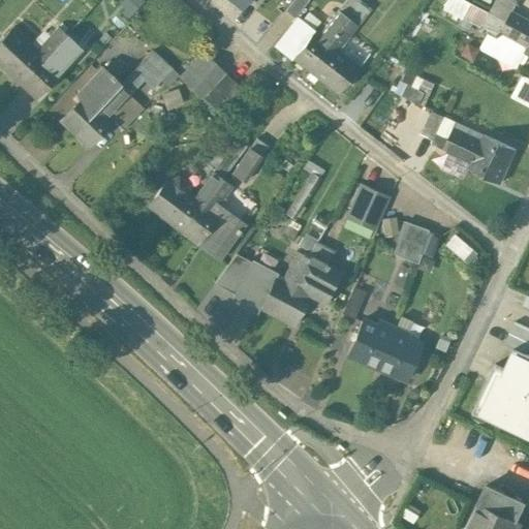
[(64,0),(59,6),(69,17),(84,0),(64,0)]
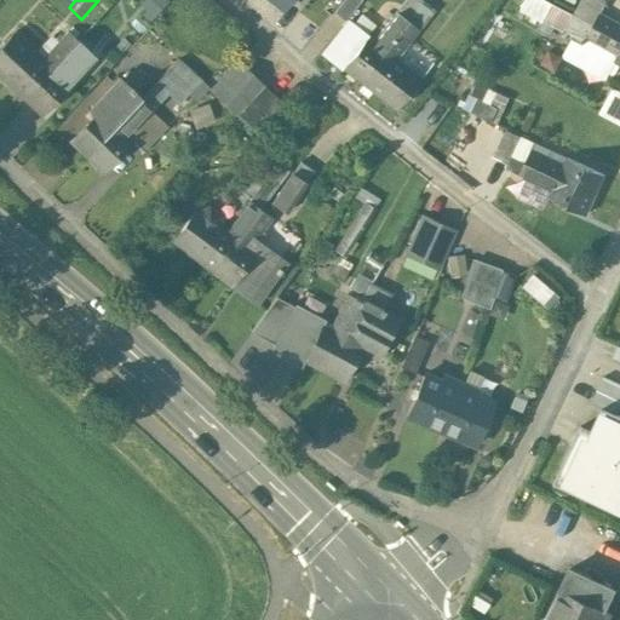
[(343,0),(334,12),(345,21),(361,0),(343,0)]
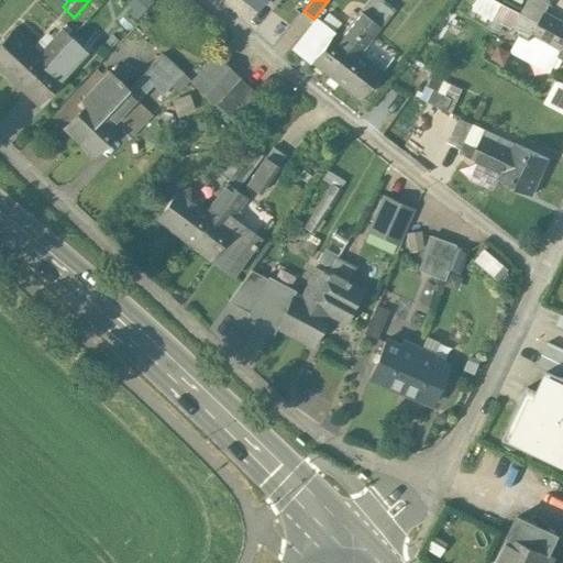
[(384,0),(367,0),(361,10),(371,19),(385,1),(384,0)]
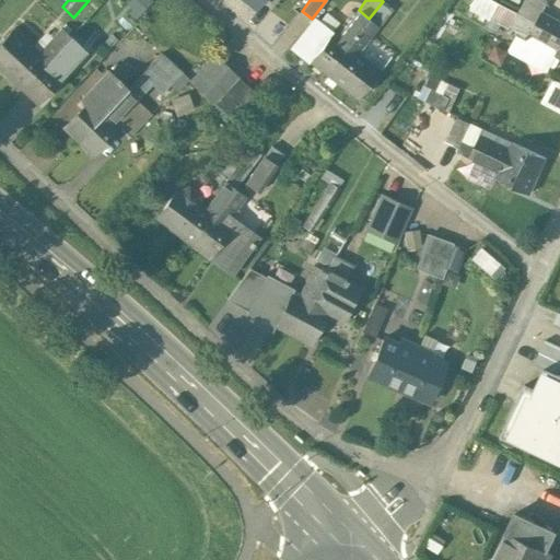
[(546,0),(526,0),(518,13),(536,23),(541,12),(543,12),(548,1),(546,0)]
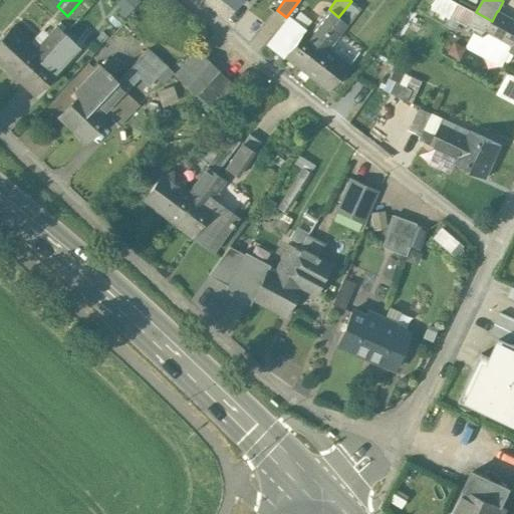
[(351,1),(338,17),(347,24),(360,8),(351,1)]
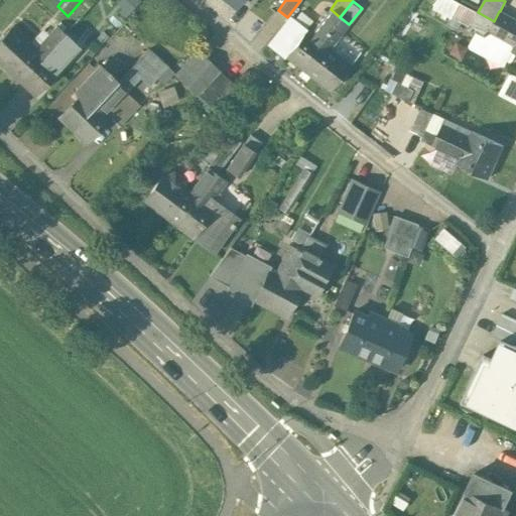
[(305,30),(293,20),(287,21),(269,44),(299,68),(340,17),(331,9),(311,33),(306,29),(305,30)]
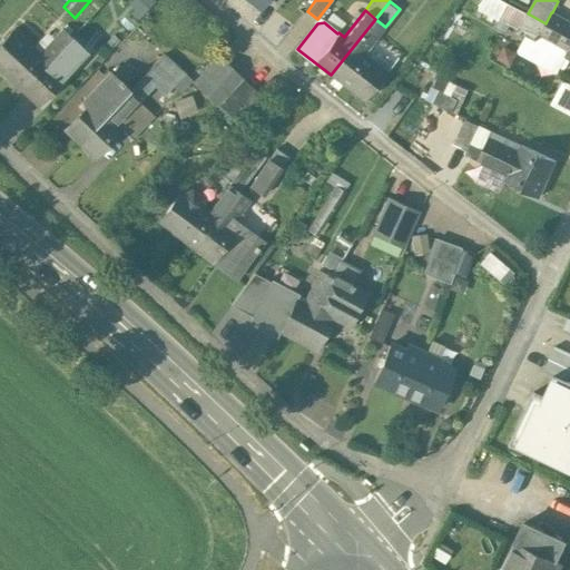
[(569,21),(552,12),(551,12),(546,23),(569,36),(569,21)]
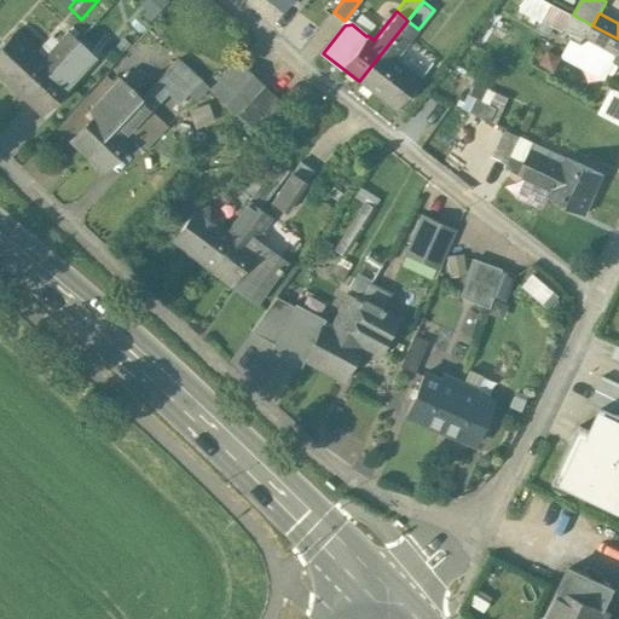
[(573,15),(563,33),(562,32),(561,34),(576,42),(583,45),(586,38),(585,38),(593,25),(573,15)]
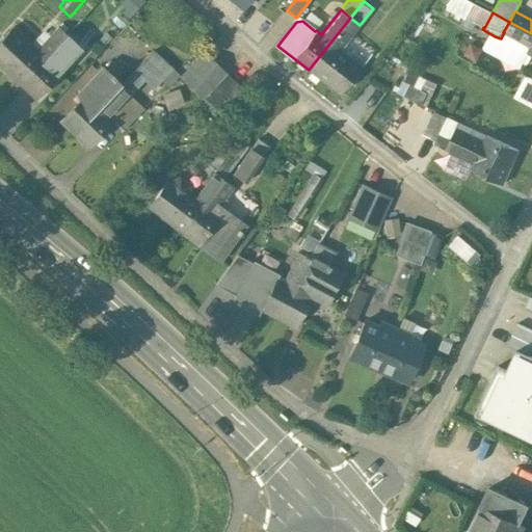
[(350,18),(309,70),(340,95),(363,67),(341,49),(360,25),(350,18)]
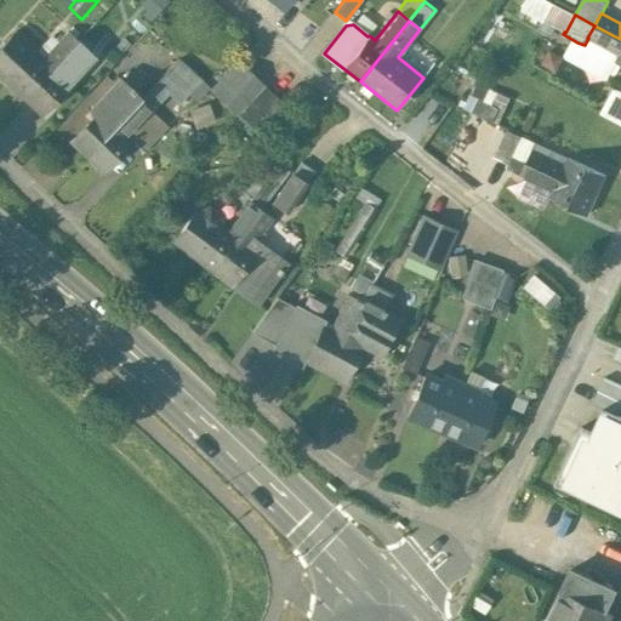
[(620,39),(594,26),(587,38),(588,38),(620,56),(616,62),(620,64),(620,39)]
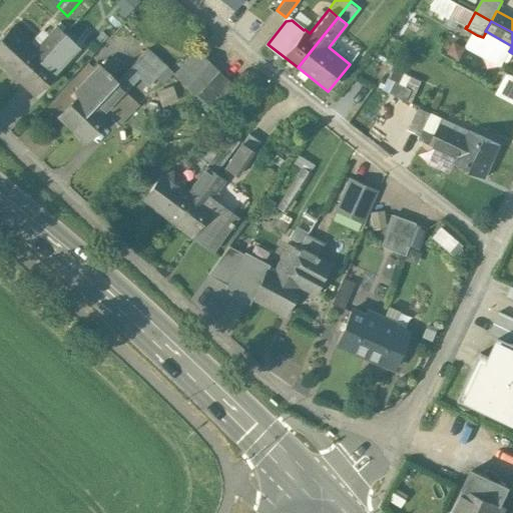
[(34,49),(11,27),(0,39),(0,57),(10,66),(6,70),(20,83),(65,34),(56,26),(34,49)]
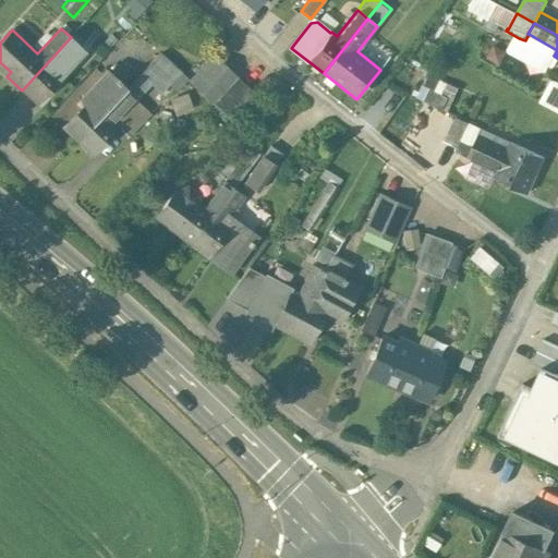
[(557,50),(529,34),(525,40),(519,38),(514,46),(513,47),(548,65),(549,65),(554,56),(557,50)]
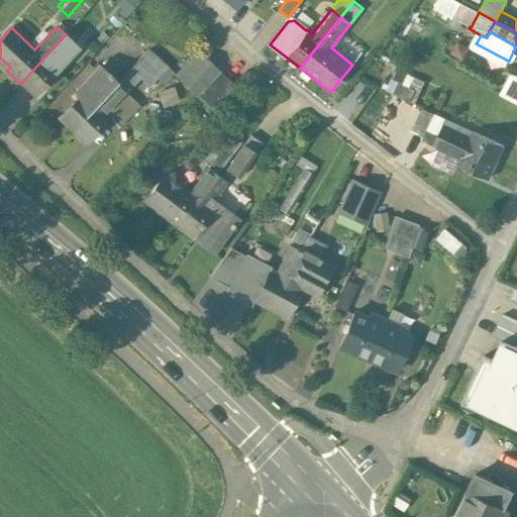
[(66,34),(20,84),(33,96),(57,71),(52,66),(74,41),(66,34)]
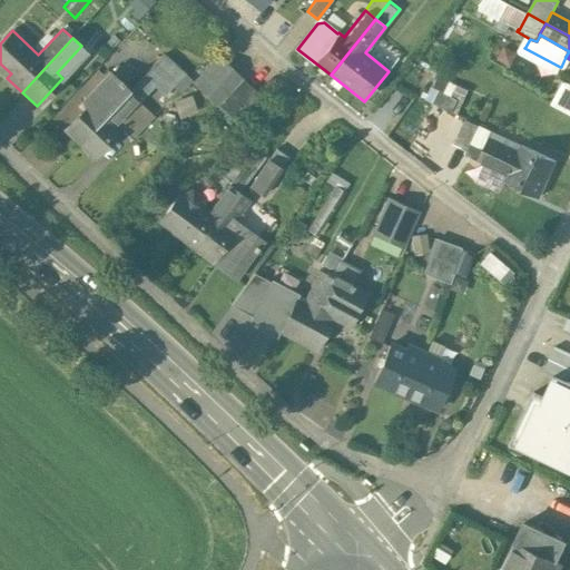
[(193,80),(165,55),(129,91),(130,92),(140,101),(155,86),(165,95),(174,86),(180,92),(193,80)]
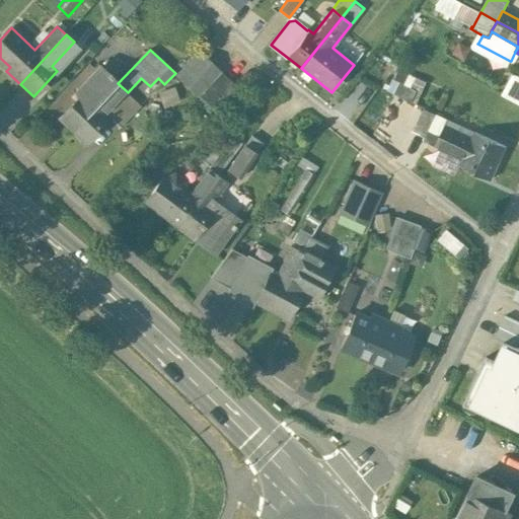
[(221,72),(200,53),(177,76),(199,95),(221,72)]
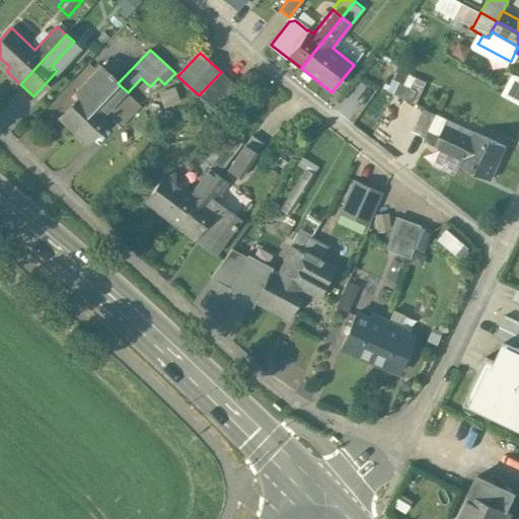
[(102,68),(78,93),(79,98),(78,99),(60,119),(73,132),(119,84),(118,83),(113,78),(114,76),(110,73),(109,75),(102,68)]
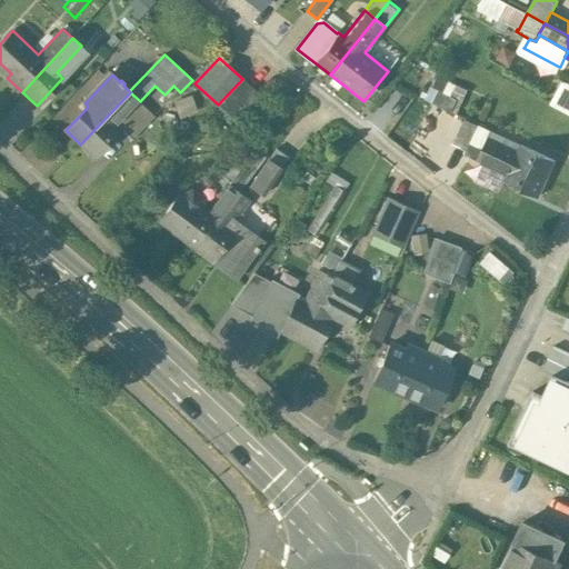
[(266,102),(242,79),(218,105),(242,128),(266,102)]
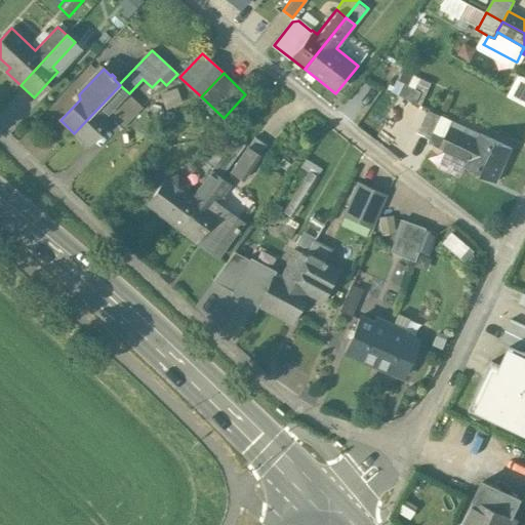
[(524,77),(521,75),(509,96),(524,105),(524,77)]
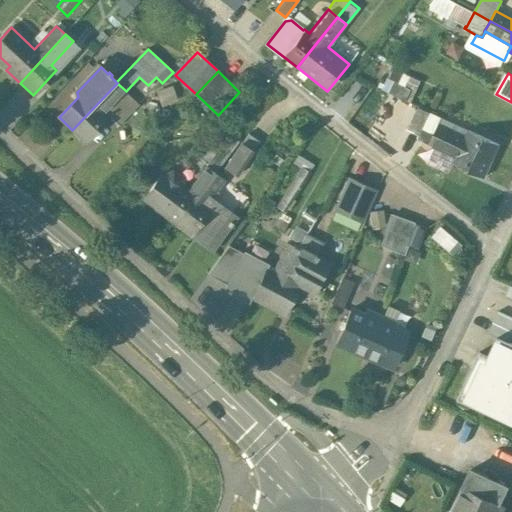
[(407,81),(404,87),(393,82),(388,92),(406,101),(414,84),(407,81)]
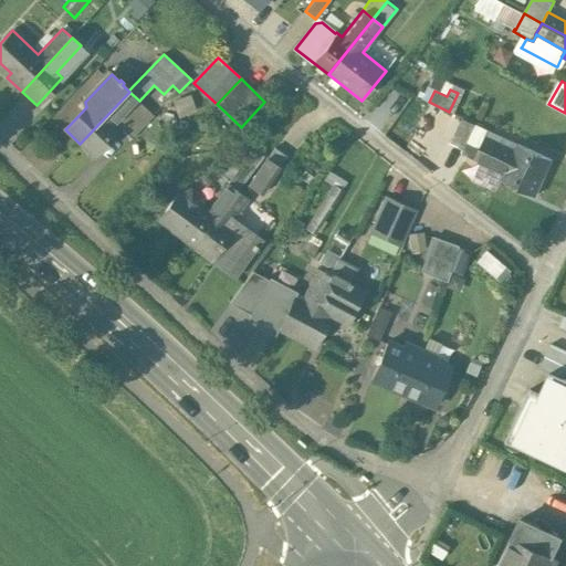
[(129,92),(80,144),(95,157),(121,129),(116,124),(138,101),(138,102),(139,101),(129,92)]
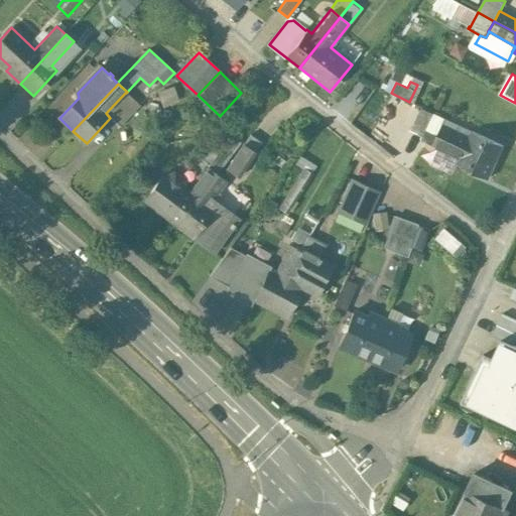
[(421,108),(410,131),(423,137),(427,129),(434,114),(421,108)]
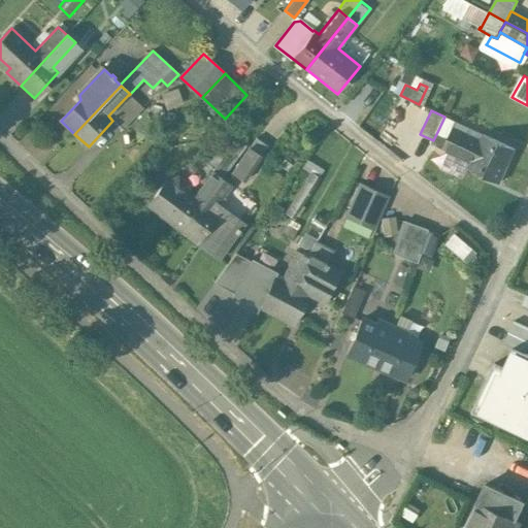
[(481,140),(453,127),(448,138),(507,166),(515,150),(484,135),(481,140)]
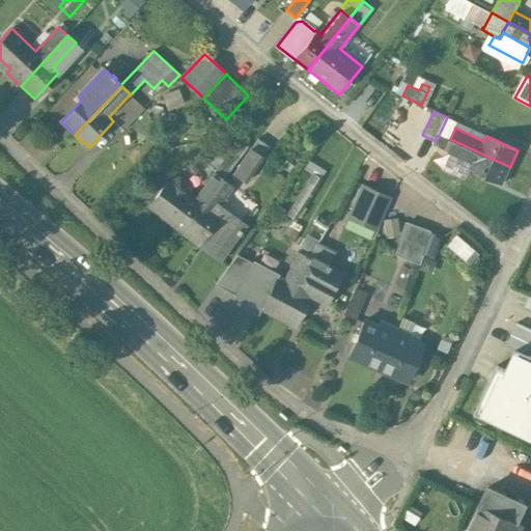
[(450,139),(440,133),(436,141),(435,143),(445,148),(450,139)]
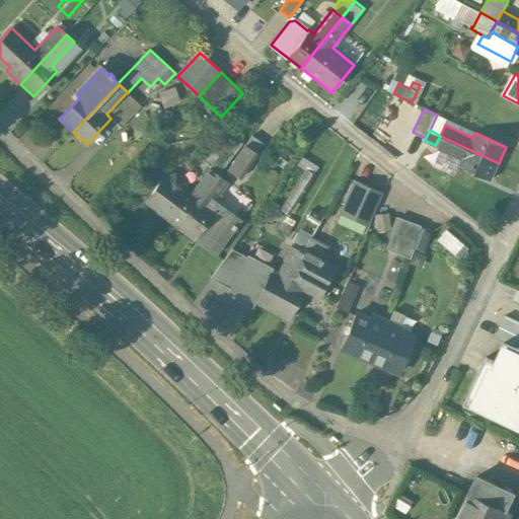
[(252,135),(228,169),(240,177),(257,152),(264,143),(252,135)]
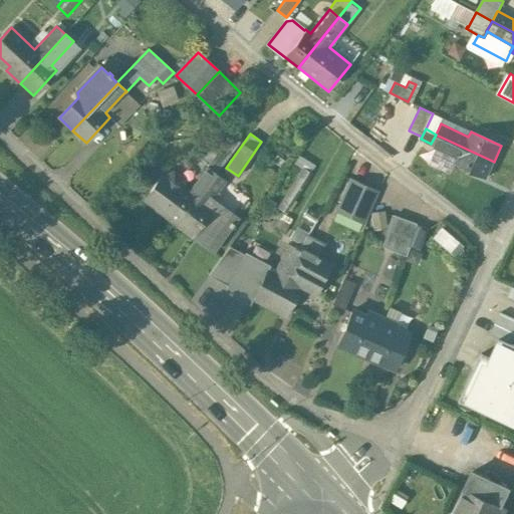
[(494,162),(436,135),(431,144),(431,145),(459,158),(456,163),(487,178),(494,162)]
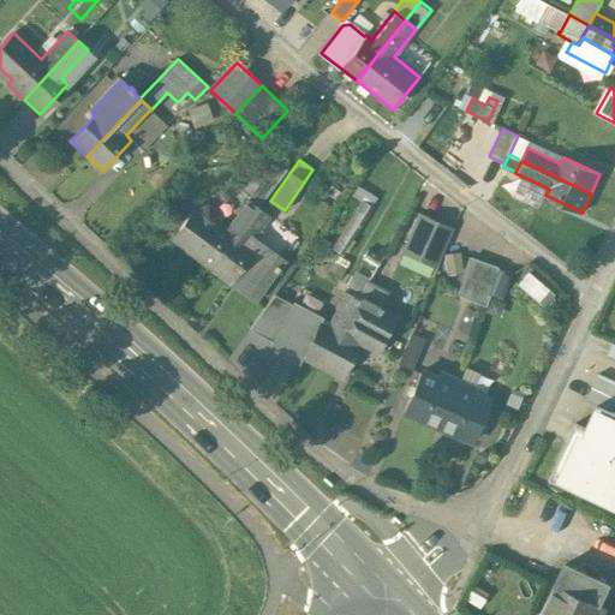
[(219,214),(207,206),(199,209),(196,207),(174,238),(197,255),(196,257),(213,270),(260,207),(276,183),(266,174),(227,228),(218,221),(219,214)]
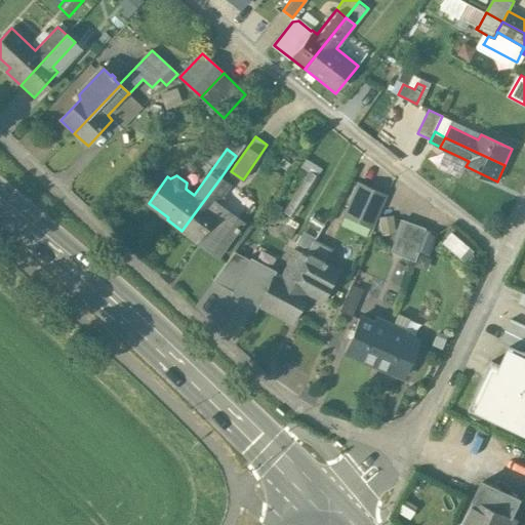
[(441,158),(429,149),(423,158),(436,165),(441,158)]
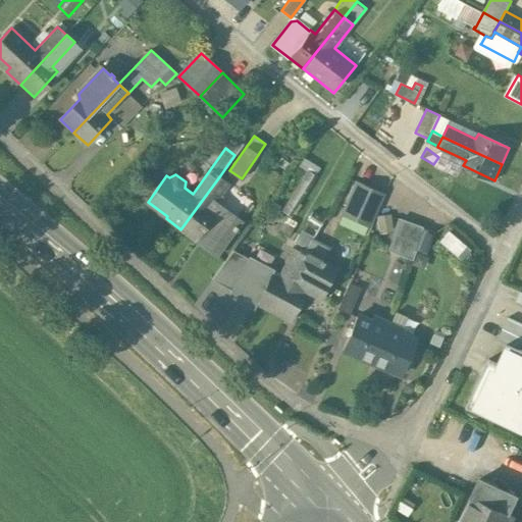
[(236,225),(212,208),(230,184),(220,175),(180,229),(215,253),(236,225)]
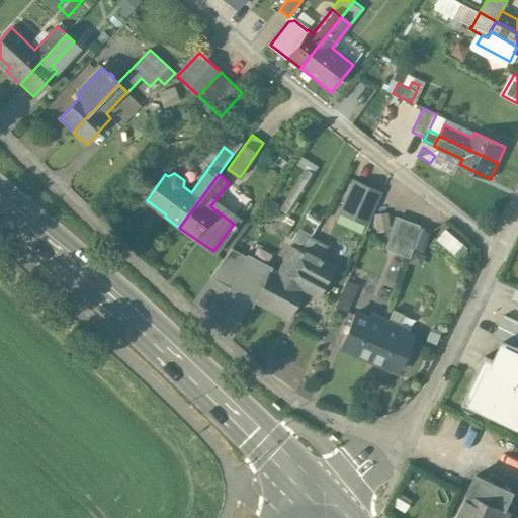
[(379,193),(354,181),(342,207),(368,220),(379,193)]
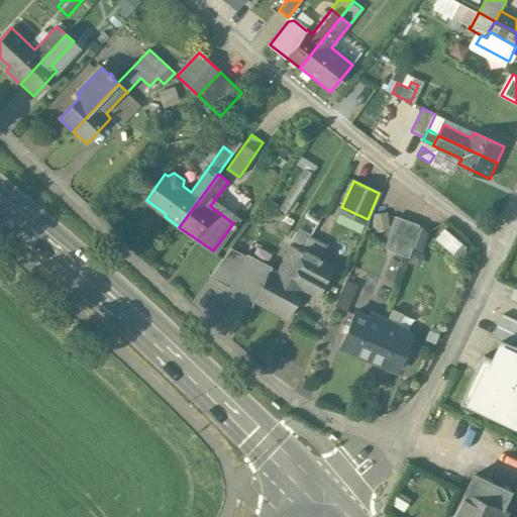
[(420,226),(397,217),(387,246),(410,254),(412,248),(412,247),(420,226)]
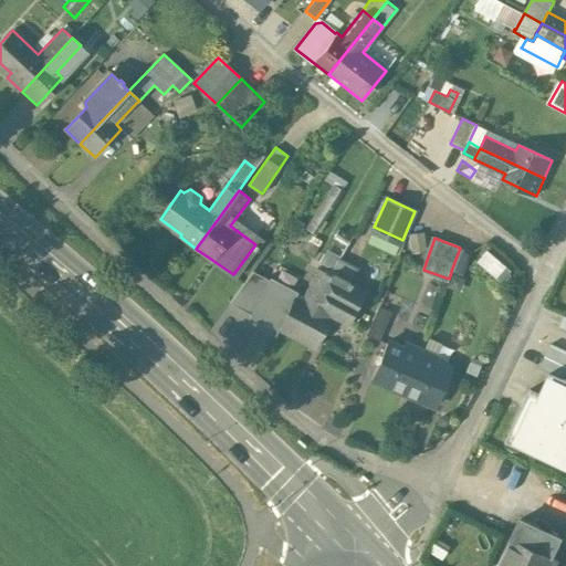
[(504,278),(514,265),(490,247),(481,258),(504,278)]
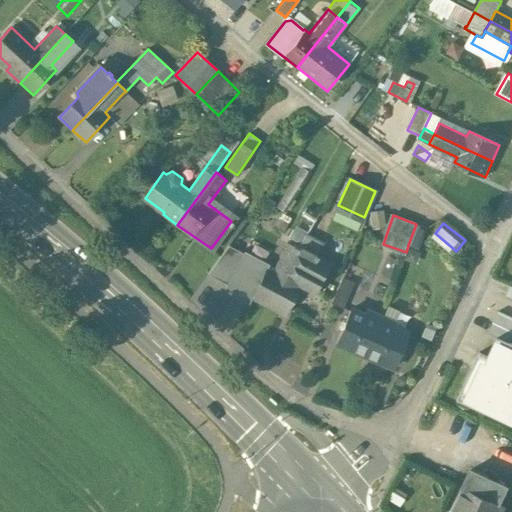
[(427,228),(416,224),(408,245),(408,246),(419,249),(427,228)]
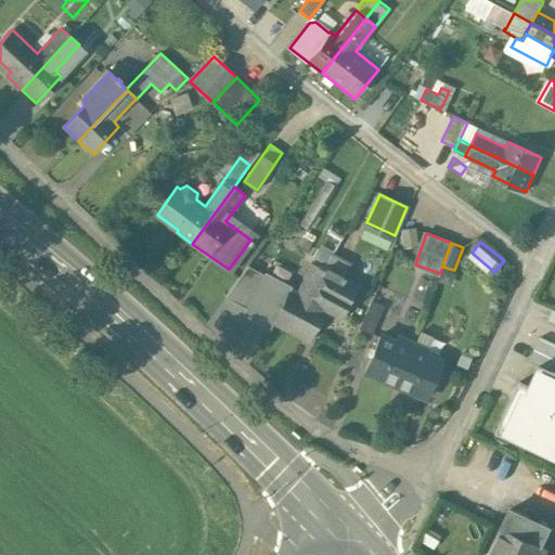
[(331,256),(318,248),(313,258),(326,265),(331,256)]
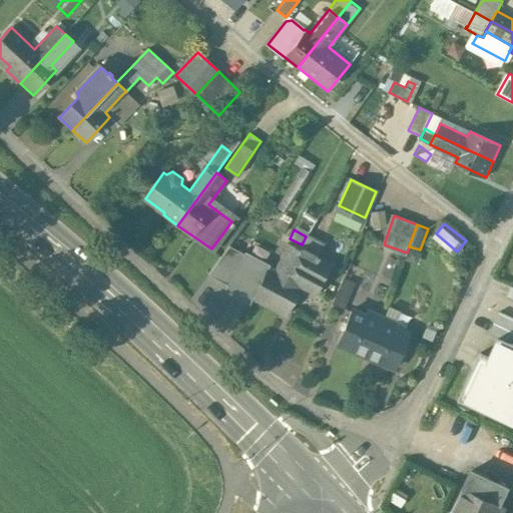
[(299,250),(268,307),(284,316),(300,287),(306,290),(306,288),(314,293),(329,266),(318,260),(319,258),(316,257),(323,243),(306,235),(306,236),(302,244),(299,249),(299,250)]
